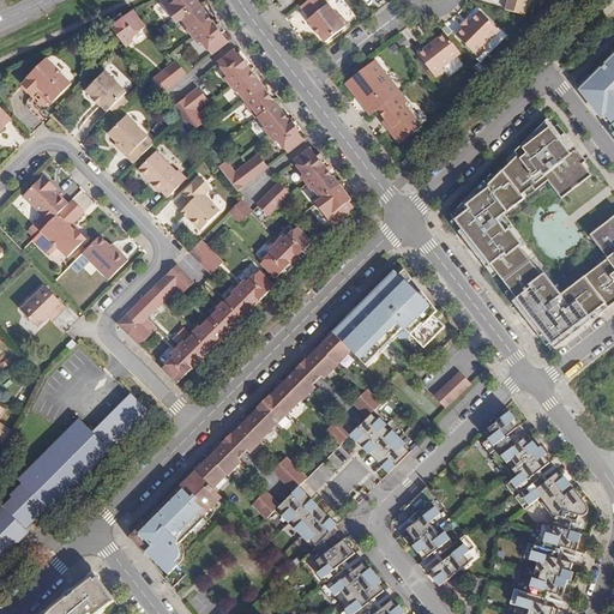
[(156,0),(175,24),(182,19),(199,6),(193,0),(156,0)]
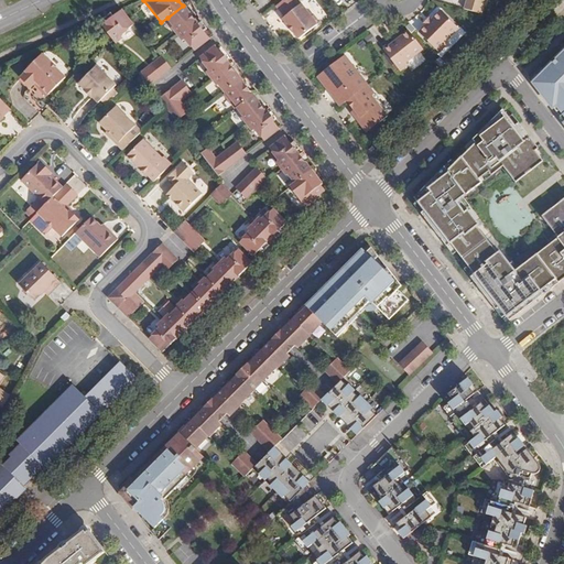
[(286,23),(303,44),(322,31),(320,29),(322,25),(317,20),(313,20),(297,0),(293,0),(280,11),(289,22),(286,23)]
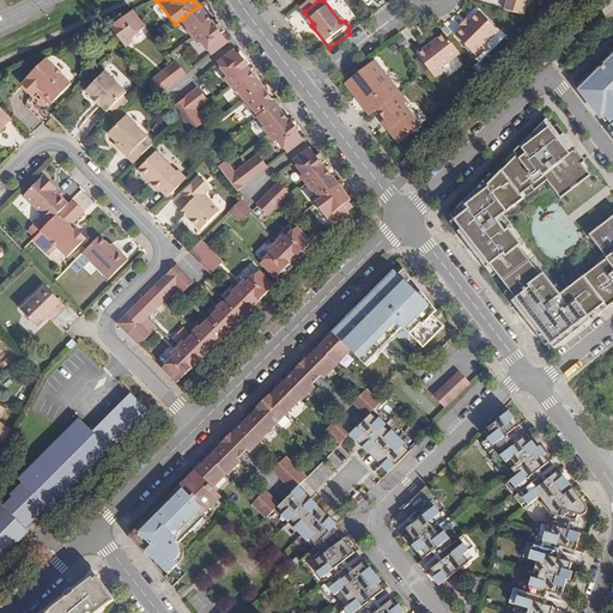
[(508,0),(505,10),(525,16),(526,11),(529,0),(508,0)]
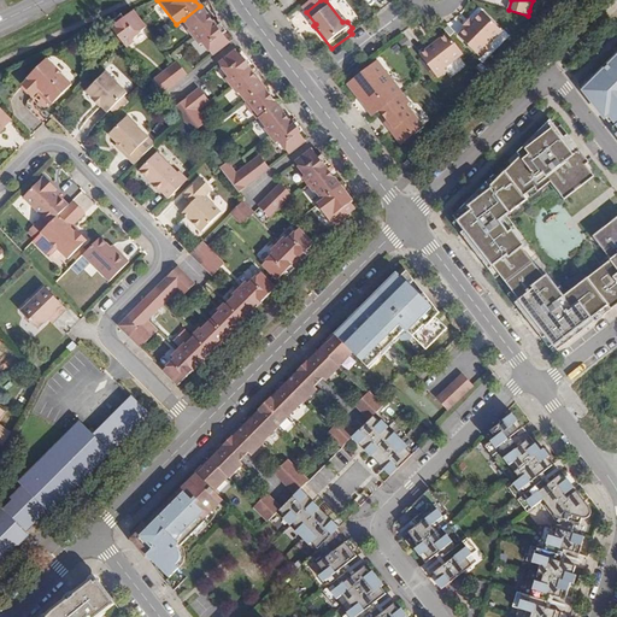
[(188,34),(192,40),(213,23),(200,6),(183,19),(192,30),(188,34)]
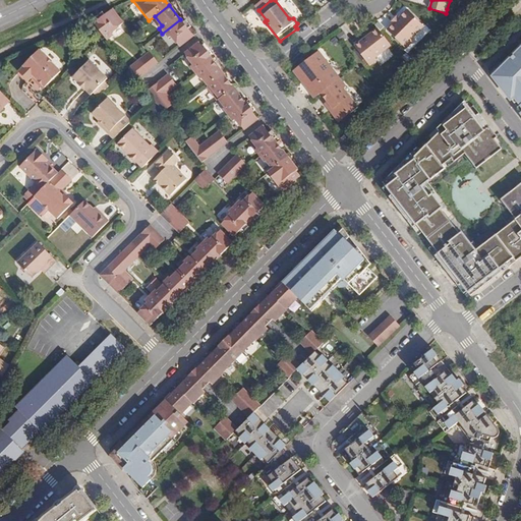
[(394,23),(388,31),(406,49),(414,41),(412,40),(425,25),(409,9),(399,18),(394,23)]
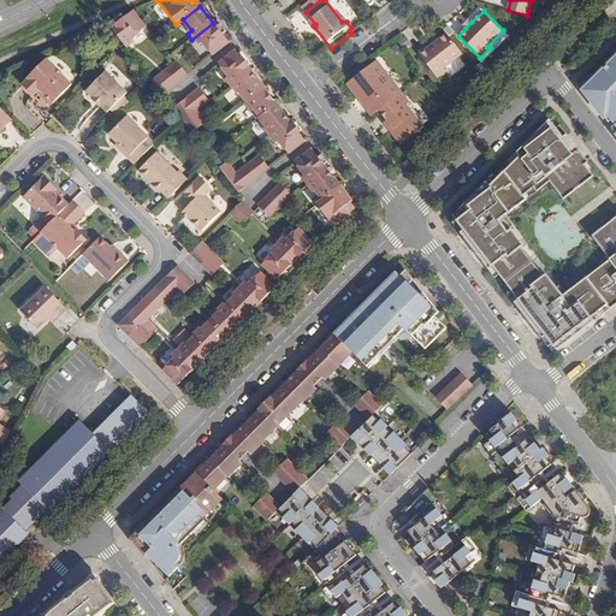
[(118,25),(113,30),(128,49),(135,45),(131,40),(147,29),(134,13),(126,19),(118,25)]
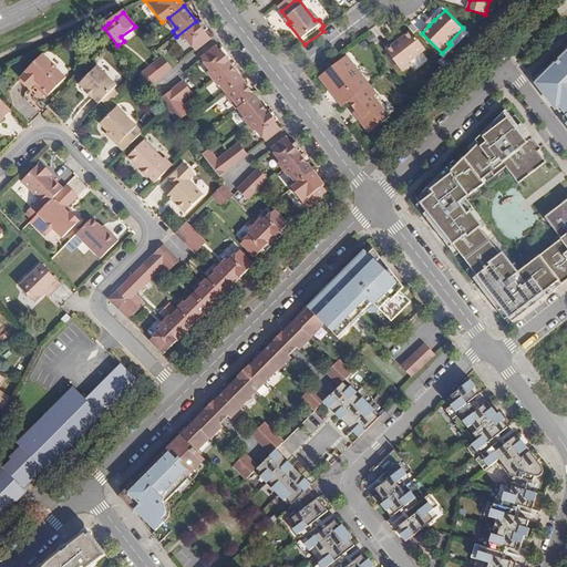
[(116,18),(113,13),(105,20),(109,23),(116,18)]
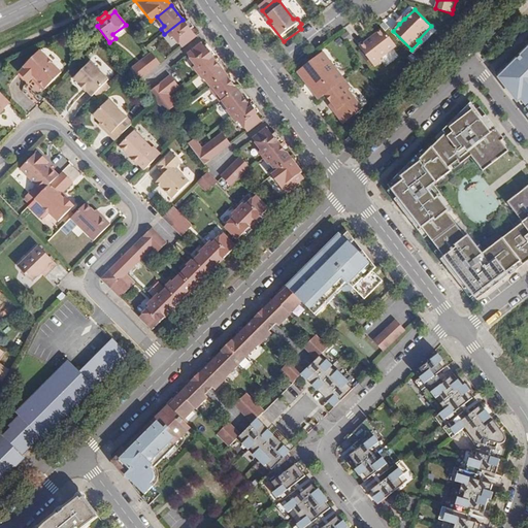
[(174,38),(182,47),(196,37),(191,31),(187,25),(183,20),(164,34),(170,41),(174,38)]
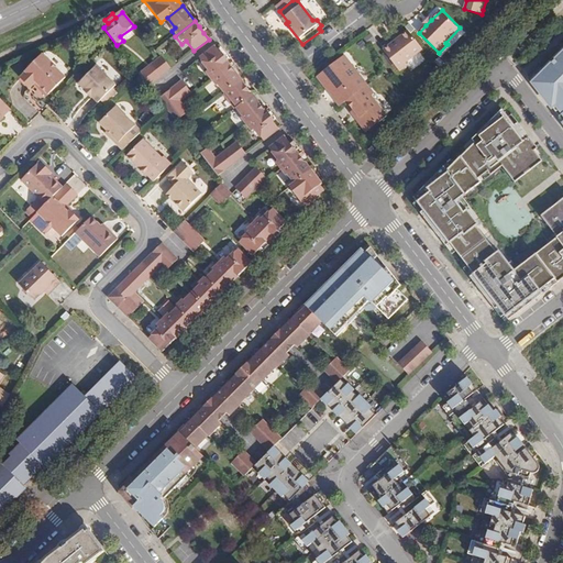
[(385,52),(397,68),(405,63),(403,61),(420,46),(408,31),(389,45),(392,47),(385,52)]
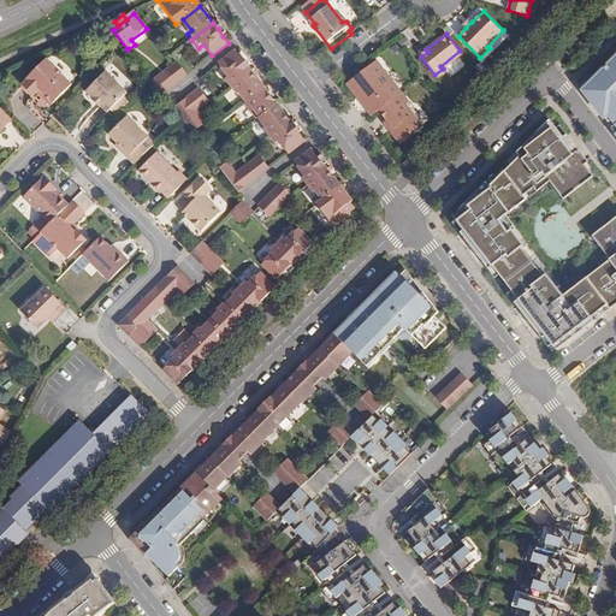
[(250,71),(235,52),(219,64),(230,78),(225,82),(230,88),(250,71)]
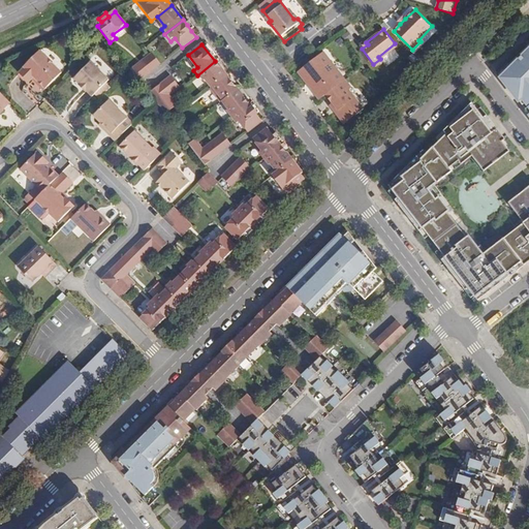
[(528,44),(505,69),(507,70),(501,78),(510,89),(515,86),(528,104),(528,44)]
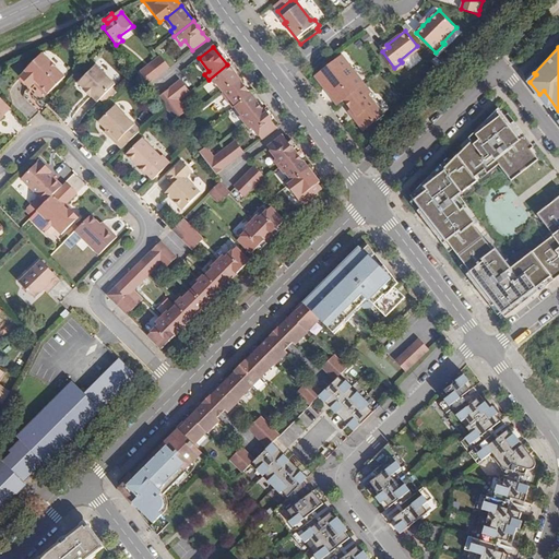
[(328,92),(337,105),(343,100),(363,85),(349,68),(351,66),(343,55),(316,75),(328,92)]
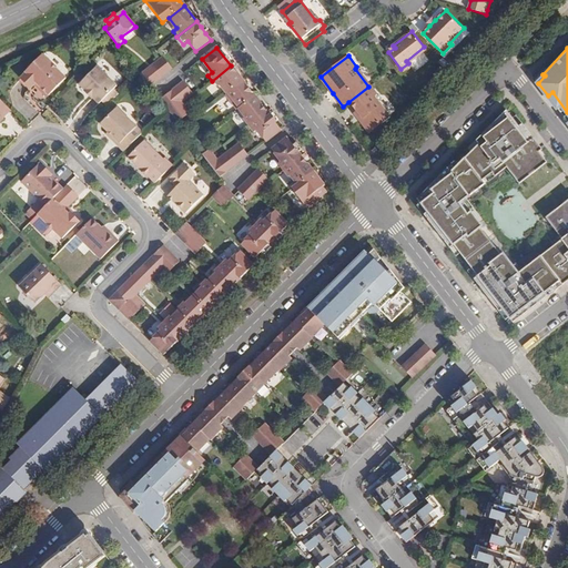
[(47,98),(64,80),(40,57),(23,73),(24,74),(18,81),(28,91),(32,87),(34,84),(38,89),(38,92),(42,97),(46,97),(47,98)]
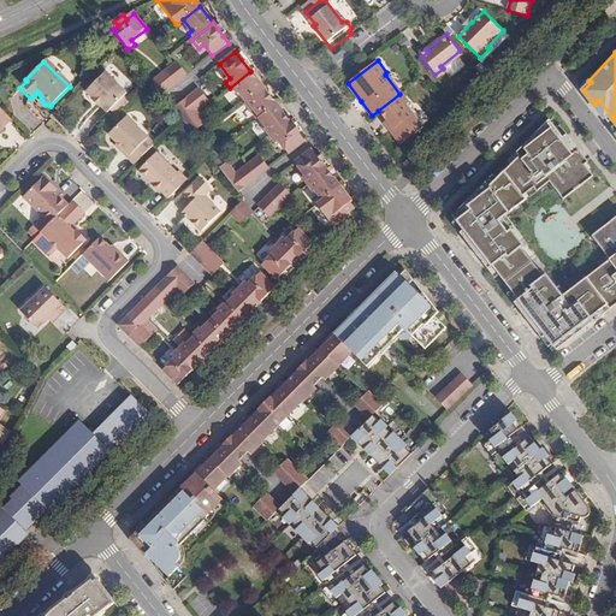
[(177,61),(165,71),(175,84),(188,75),(177,61)]
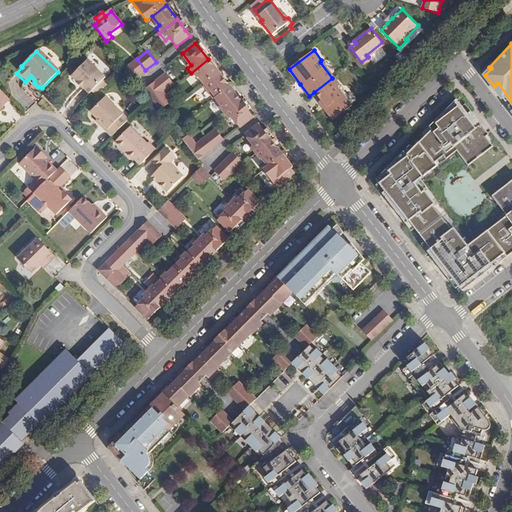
[(137,59),(127,67),(135,78),(145,70),(137,59)]
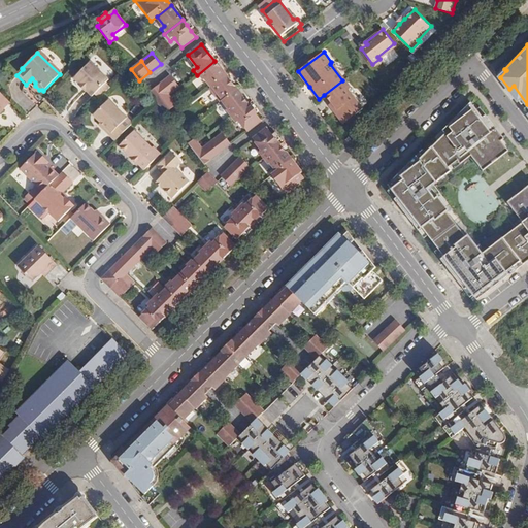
[(215,61),(197,75),(202,83),(206,79),(212,87),(226,75),(215,61)]
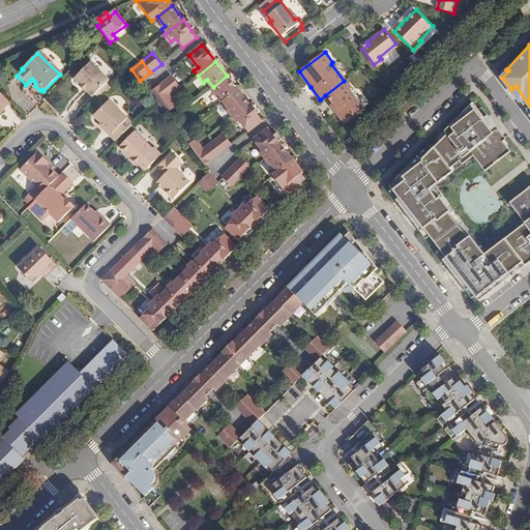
[(109,80),(91,62),(75,79),(80,85),(79,85),(86,92),(87,91),(92,97),(109,80)]
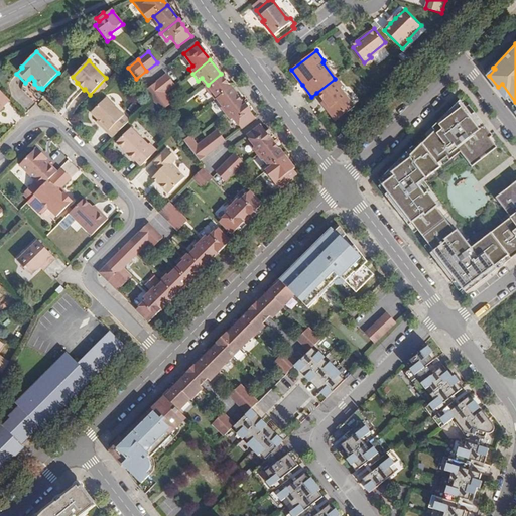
[(175,85),(167,74),(156,82),(164,93),(175,85)]
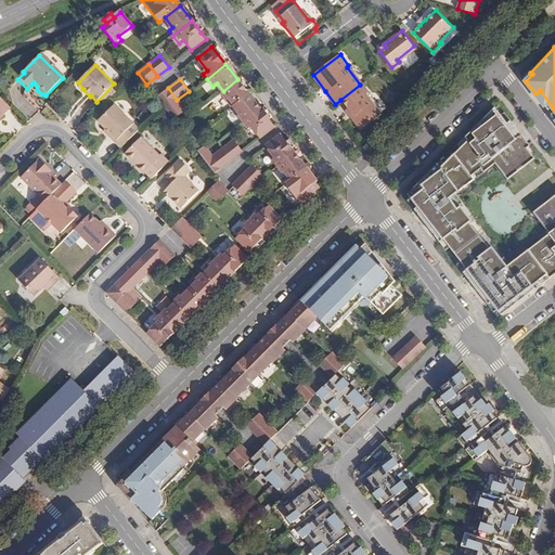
[(248,93),(237,79),(223,91),(219,94),(230,108),(234,105),(248,93)]
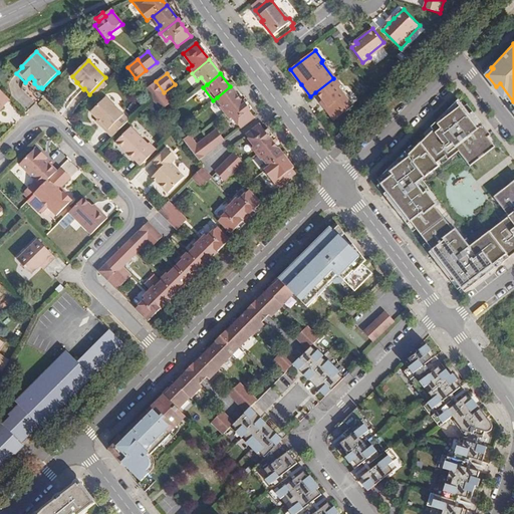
[(342,86),(335,77),(333,78),(315,92),(322,101),(327,108),(326,113),(329,118),(334,119),(342,112),(345,112),(352,106),(339,88),(342,86)]
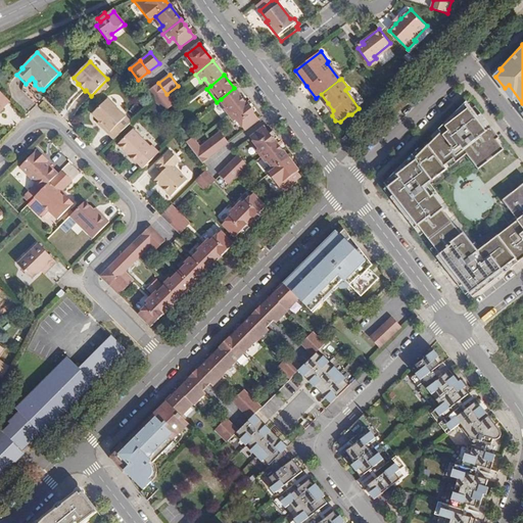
[(158,83),(153,87),(161,98),(167,94),(158,83)]
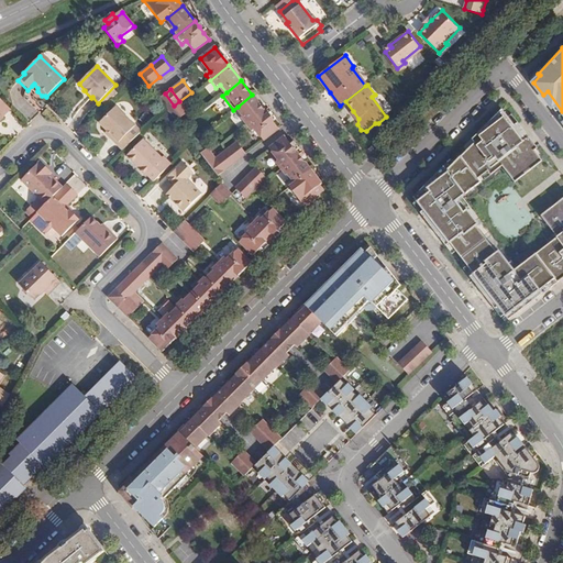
[(165,94),(158,99),(176,121),(183,117),(174,106),(165,94)]
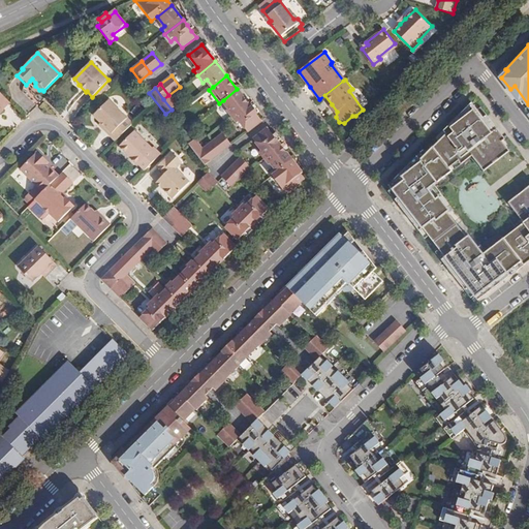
[(227,114),(230,118),(249,103),(237,89),(223,100),(231,111),(227,114)]
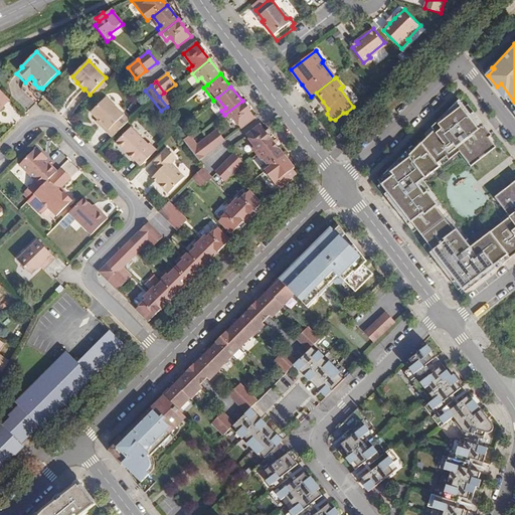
[(10,100),(0,89),(0,111),(3,108),(3,107),(10,100)]
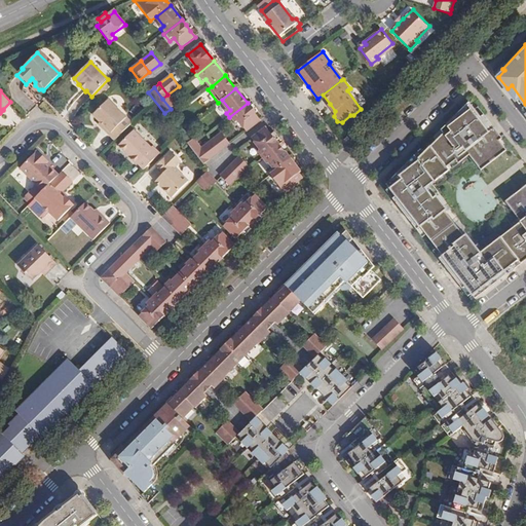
[(115,141),(133,123),(110,101),(95,117),(100,122),(105,127),(103,128),(115,141)]
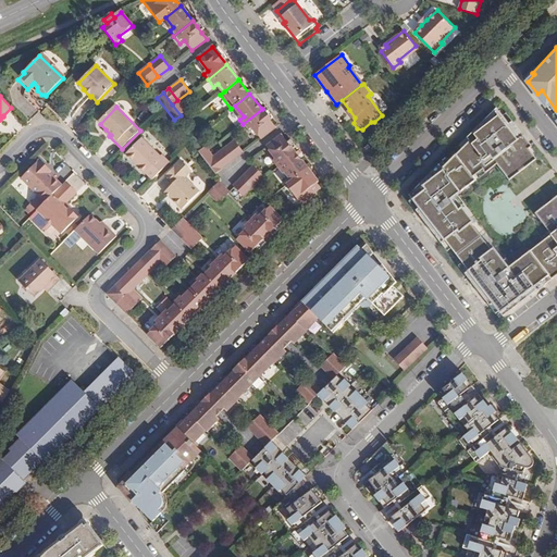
[(556,196),(535,213),(552,234),(508,268),(494,248),(492,250),(471,223),(473,222),(454,197),(475,181),(472,176),(482,169),(485,173),(496,163),(509,180),(536,159),(528,149),(531,146),(511,121),(508,123),(497,108),(467,138),(469,141),(442,170),(438,166),(409,196),(420,208),(417,211),(442,243),(445,240),(469,271),(466,274),(490,306),(493,304),(500,312),(497,316),(500,319),(504,317),(536,291),(534,287),(549,275),(552,280),(556,274),(556,196)]
